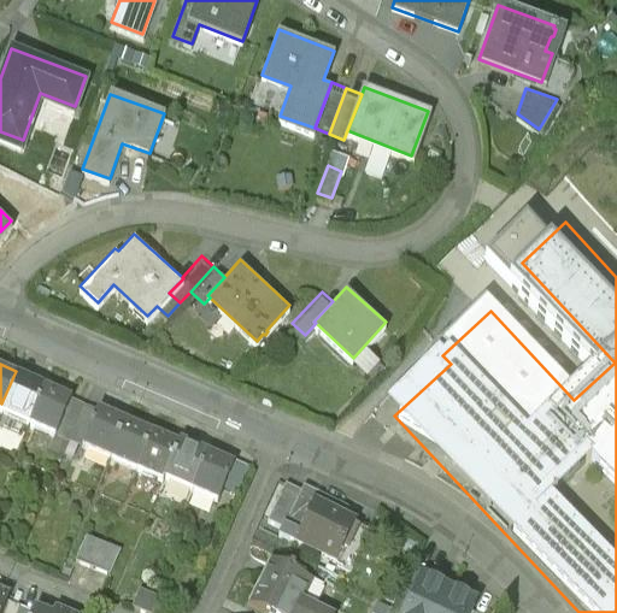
[(42,382),(16,371),(1,404),(28,416),(42,382)]
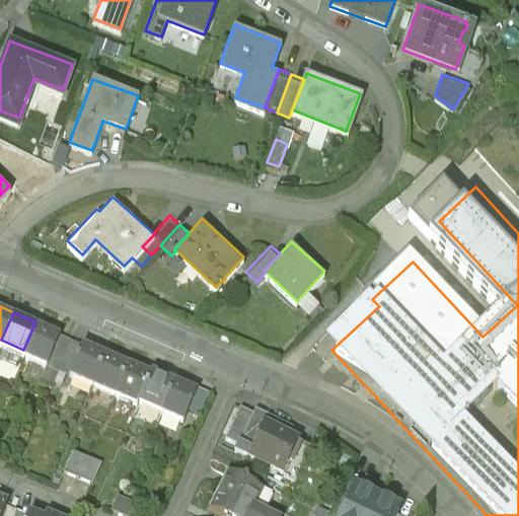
[(59,332),(35,321),(23,350),(48,360),(49,357),(59,332)]
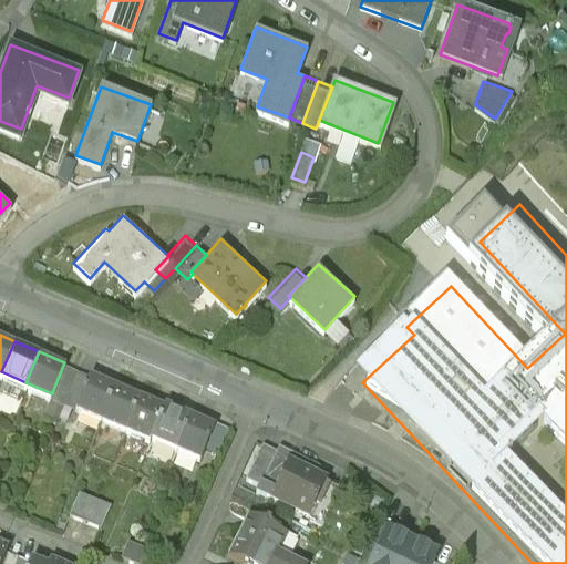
[(76,368),(64,362),(53,390),(64,396),(76,368)]
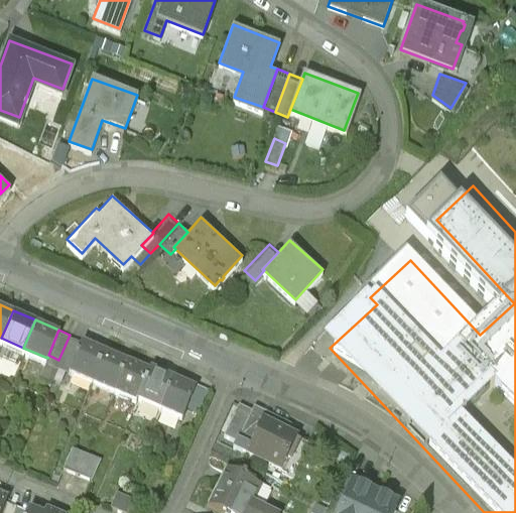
[(104,349),(82,340),(71,367),(92,376),(104,349)]
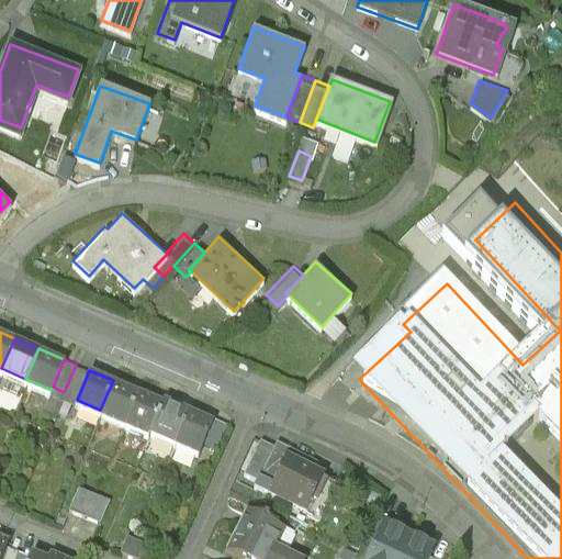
[(137,390),(113,380),(100,410),(124,421),(137,390)]
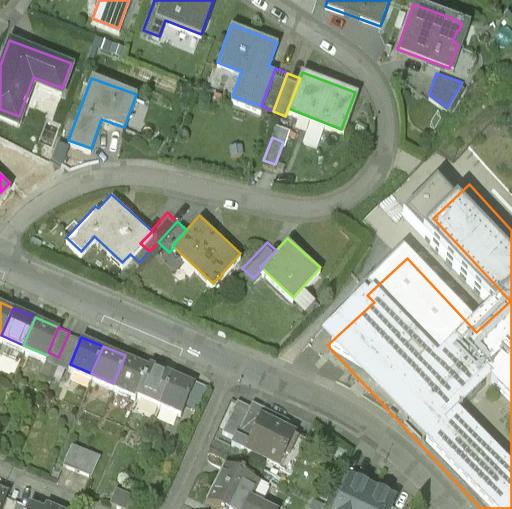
[(147,365),(125,355),(113,383),(117,384),(136,392),(136,391),(147,365)]
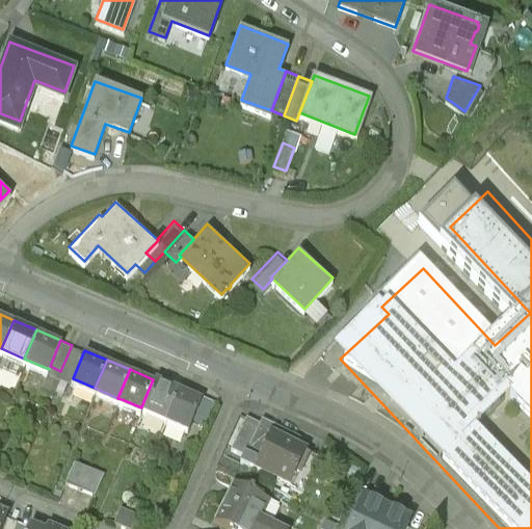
[(178,387),(155,377),(153,379),(141,406),(165,416),(178,387)]
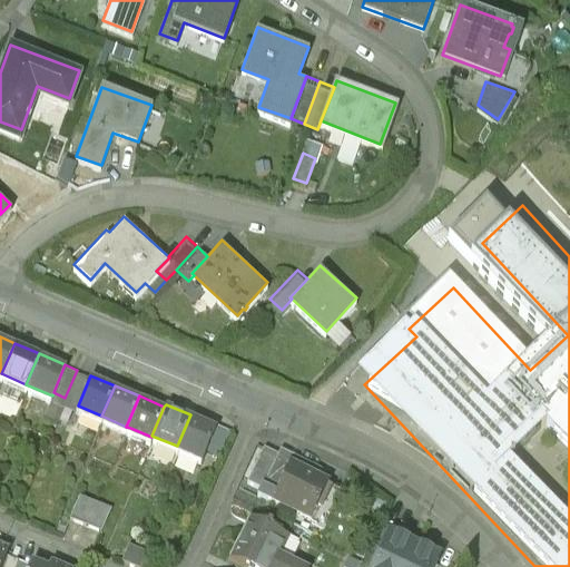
[(216,426),(190,414),(177,446),(203,457),(208,446),(216,426)]
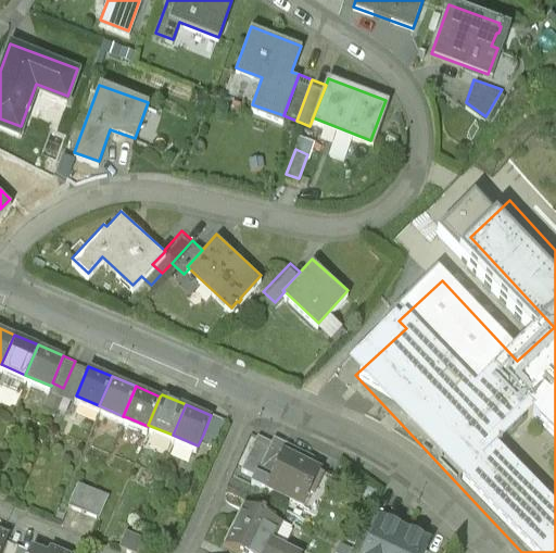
[(222,419),(211,415),(203,435),(214,439),(222,419)]
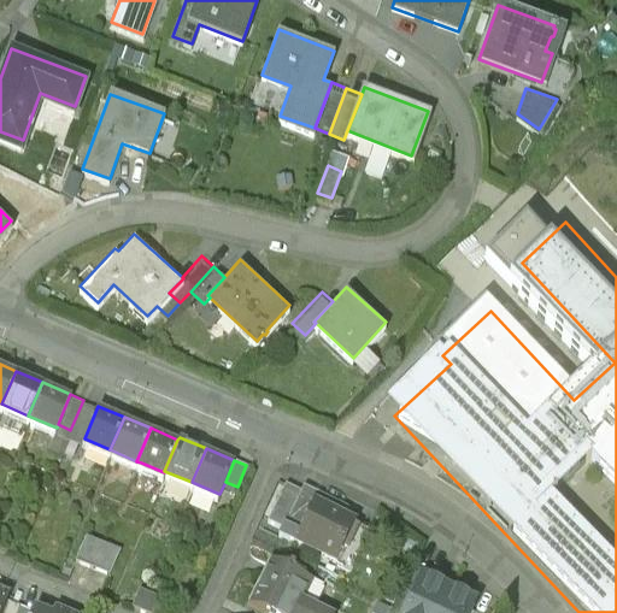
[(301,487),(286,478),(268,516),(283,523),(289,511),(301,487)]
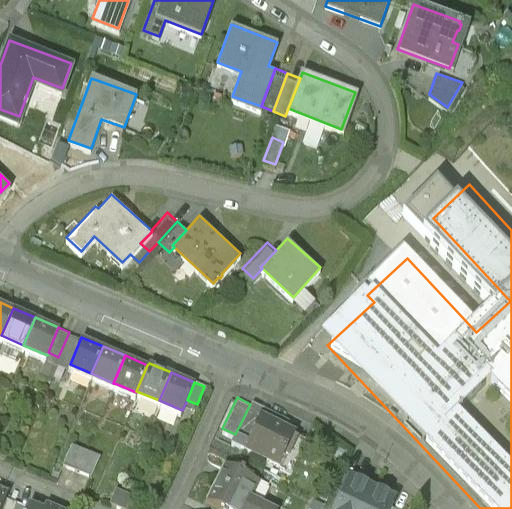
[(259,455),(280,412),(252,399),(250,404),(240,424),(250,429),(241,447),(259,455)]
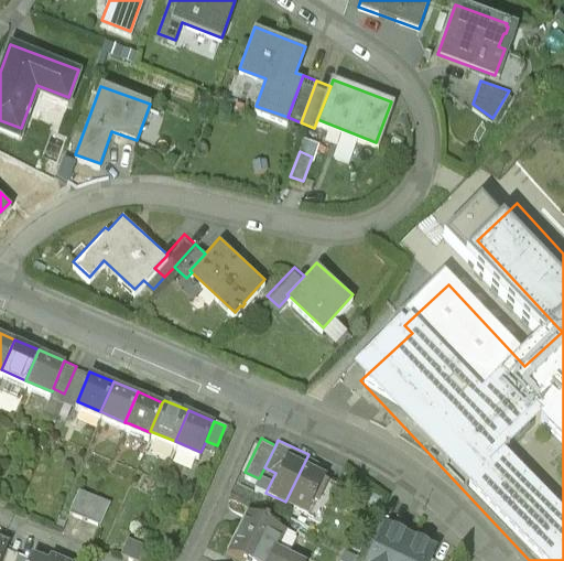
[(317,460),(308,454),(285,502),(307,513),(325,476),(313,470),(317,460)]
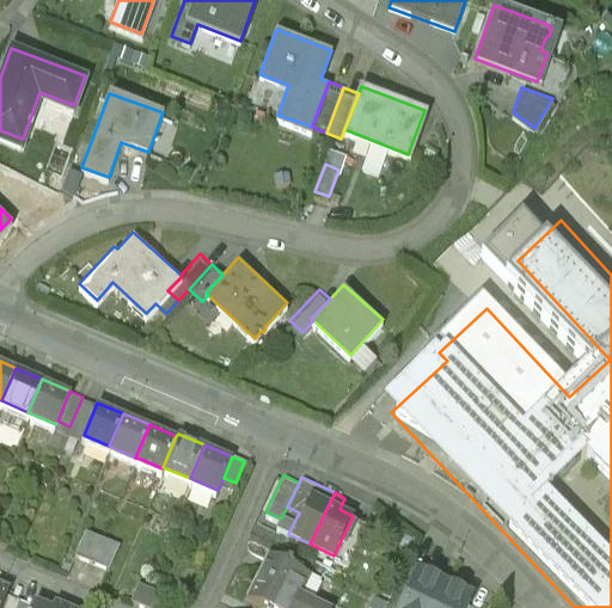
[(353,516),(334,556),(347,562),(366,522),(353,516)]
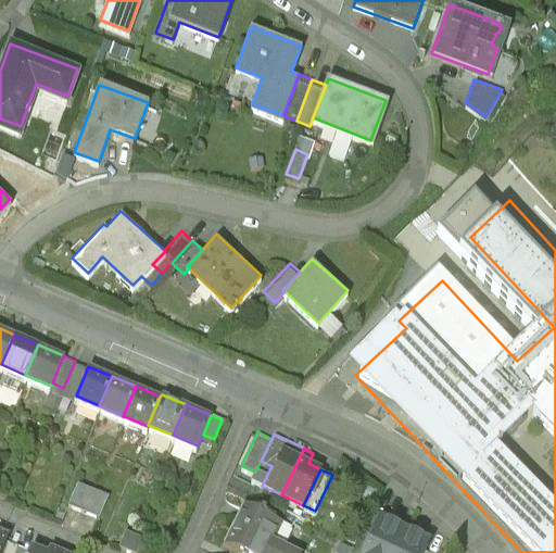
[(78,480),(68,503),(83,510),(92,487),(78,480)]
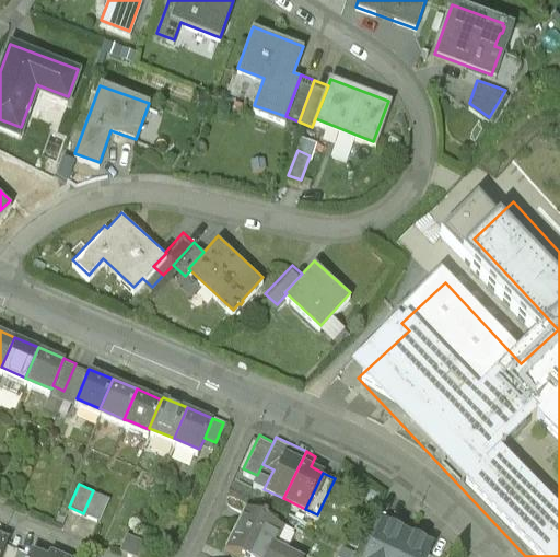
[(107,497),(93,490),(83,513),(97,519),(107,497)]
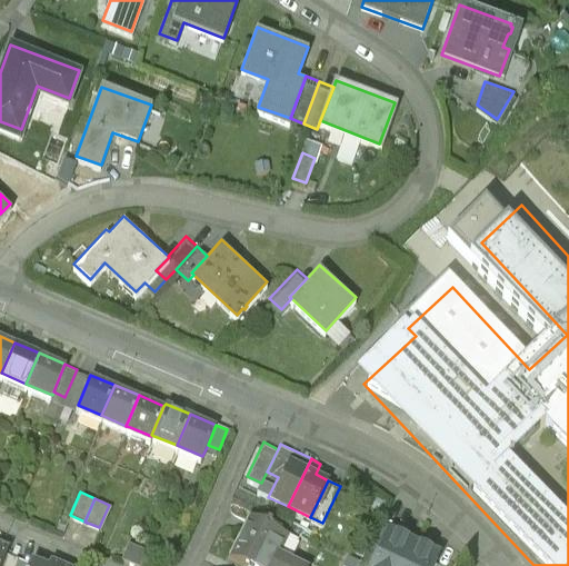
[(287,535),(251,517),(239,542),(237,540),(229,555),(250,565),(300,565),(277,554),(287,535)]
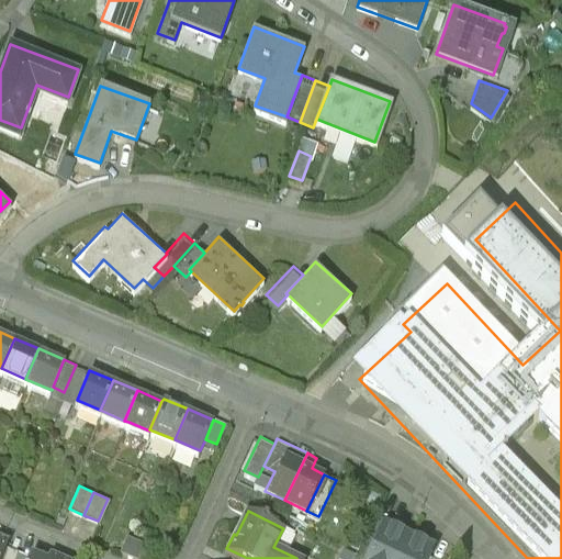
[(375,512),(362,539),(374,545),(384,524),(388,517),(375,512)]
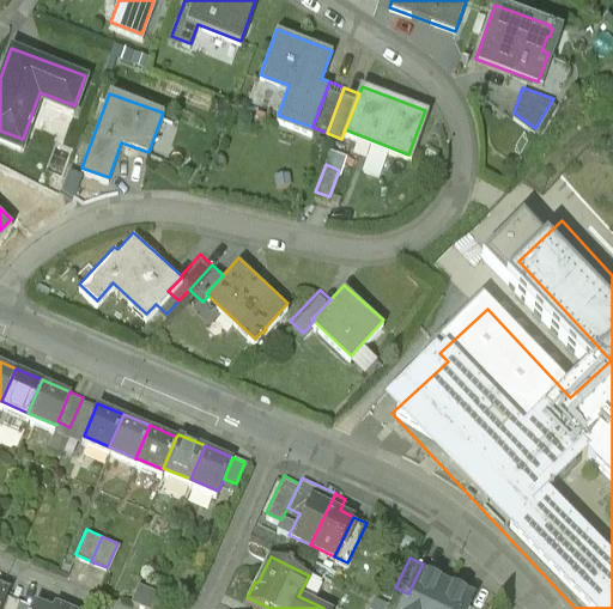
[(432,608),(445,583),(419,571),(408,594),(400,608),(432,608)]
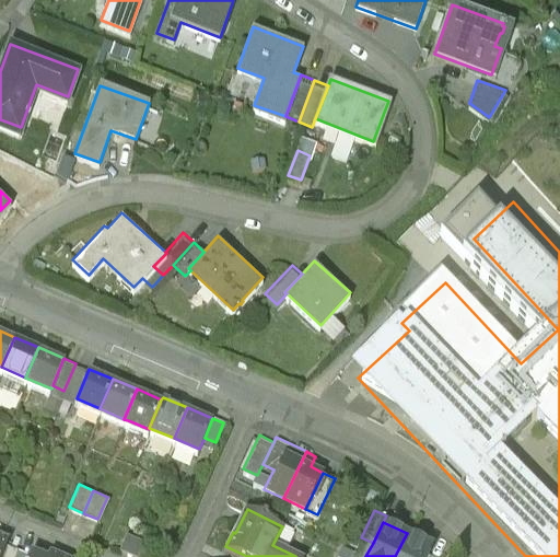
[(431,545),(407,533),(395,556),(424,556),(428,552),(431,545)]
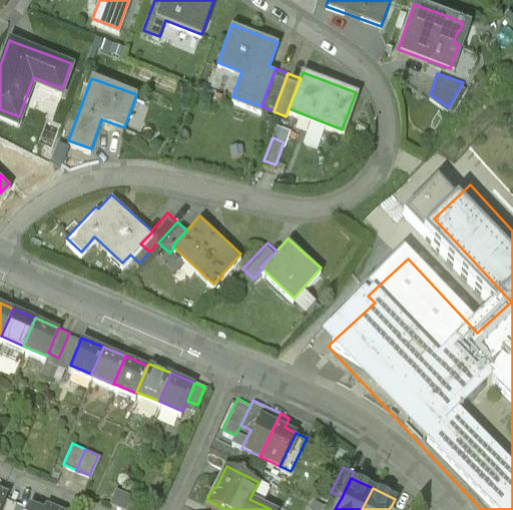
[(123,492),(115,489),(110,503),(126,509),(132,496),(123,492)]
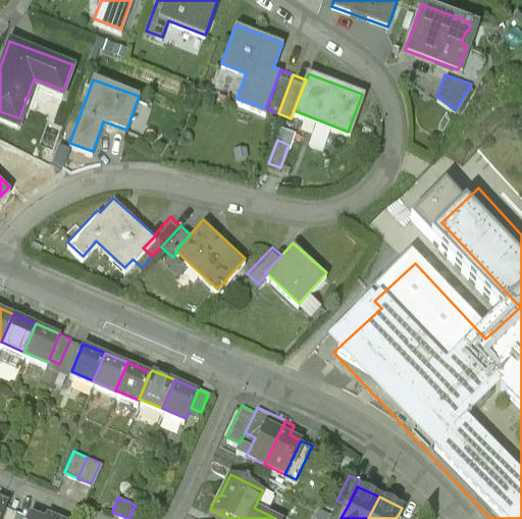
[(13,518),(17,512),(6,507),(0,518),(13,518)]
